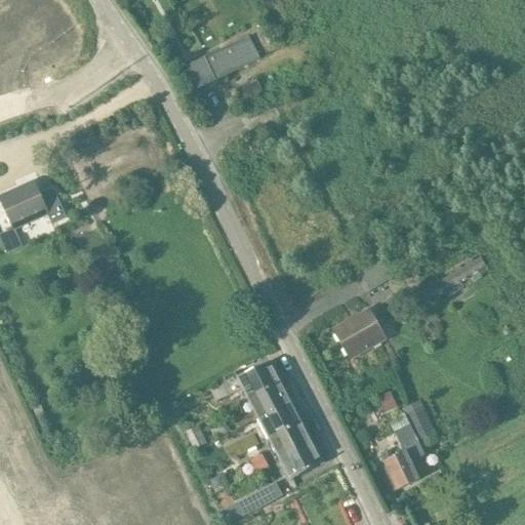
[(196,89),(259,59),(248,37),(185,67),(196,89)]
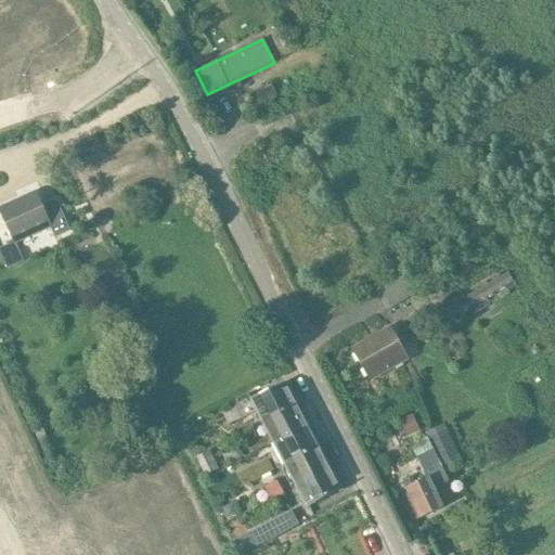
[(44,213),(35,192),(0,207),(0,213),(14,244),(49,228),(54,237),(69,231),(59,206),(44,213)]
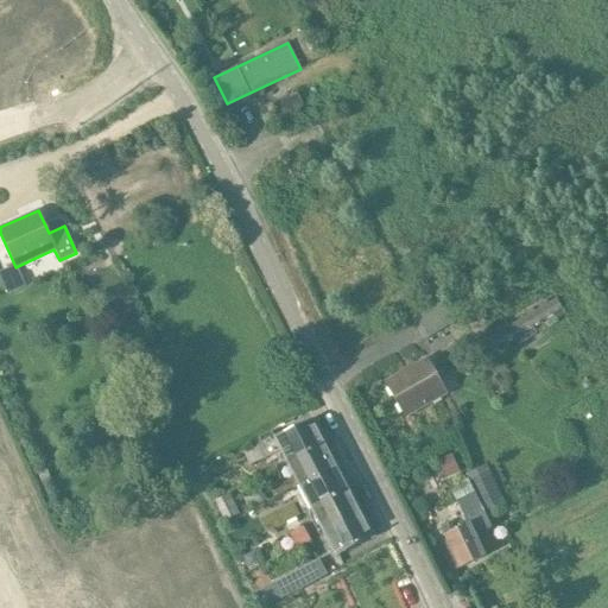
[(412,314),(428,340),(456,322),(441,296),(412,314)]
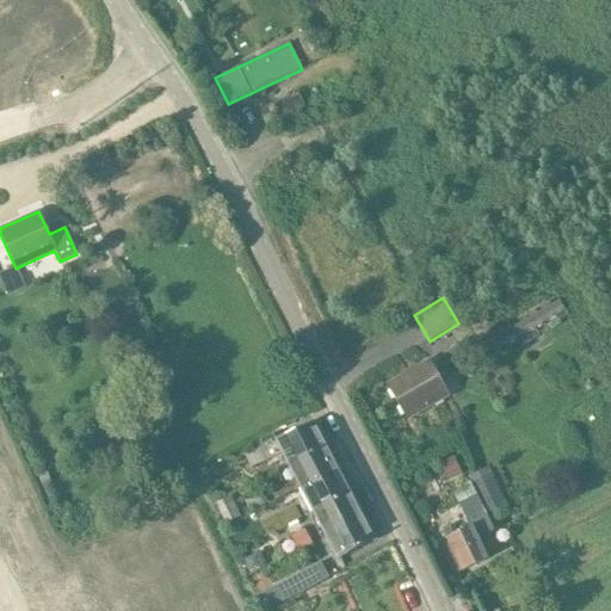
[(565,312),(559,301),(550,306),(548,302),(538,307),(541,312),(537,313),(535,309),(525,315),(528,319),(491,340),(498,350),(565,312)]
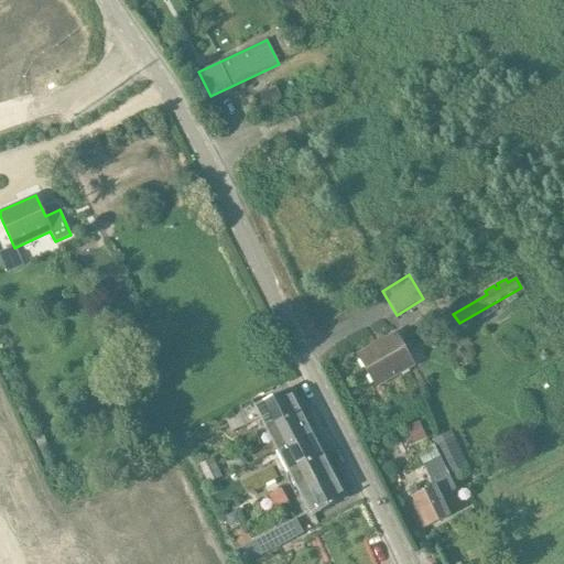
[(375,387),(413,365),(412,362),(413,358),(409,350),(404,349),(396,334),(357,356),(375,387)]
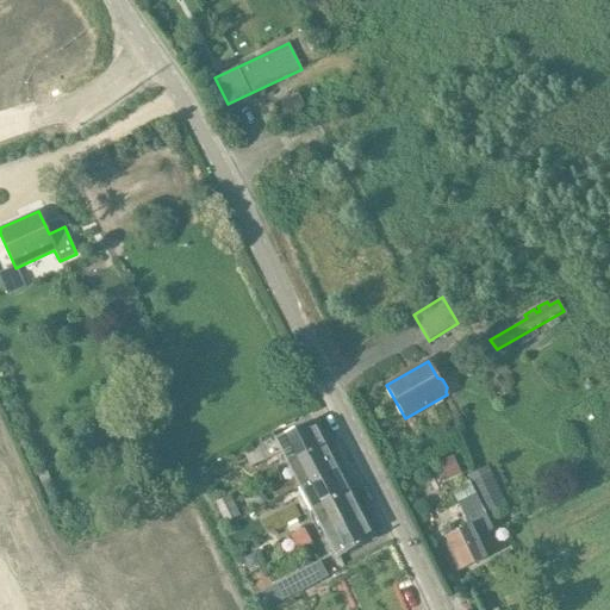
[(287,465),(325,446),(321,437),(322,433),(318,425),(313,424),(312,422),(275,441),(287,465)]
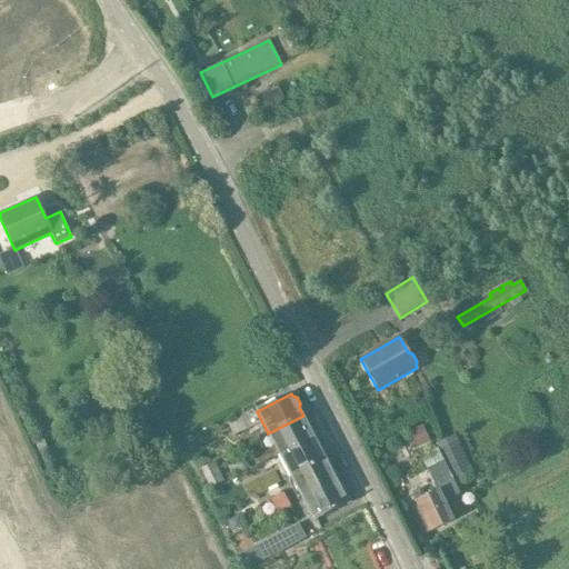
[(279,456),(315,437),(303,416),(268,433),(279,456)]
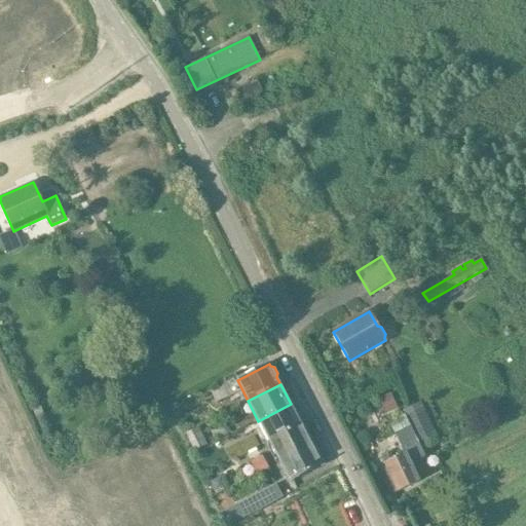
[(389,395),(379,399),(385,414),(396,409),(389,395)]
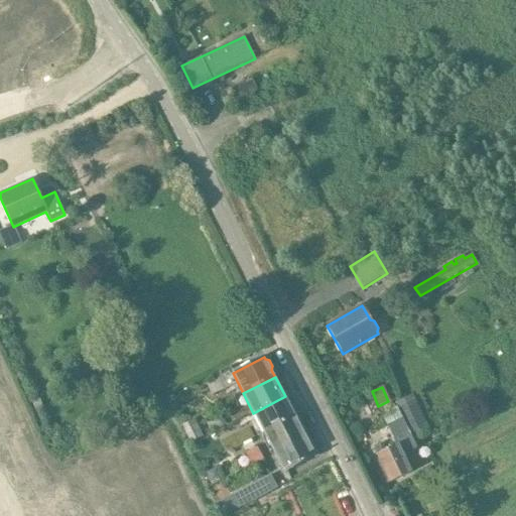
[(396,402),(414,440),(430,432),(412,394),(396,402)]
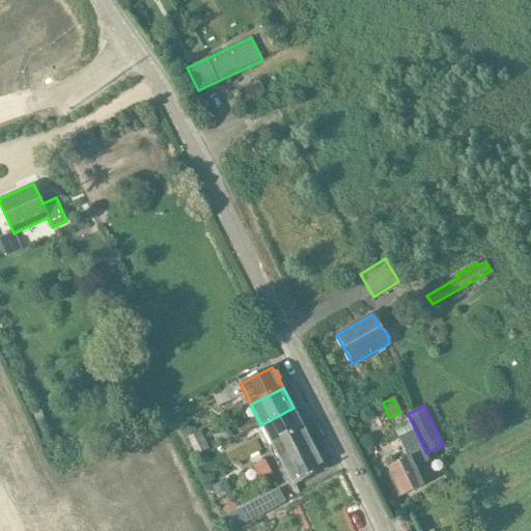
[(272,446),(304,428),(294,408),(260,425),(272,446)]
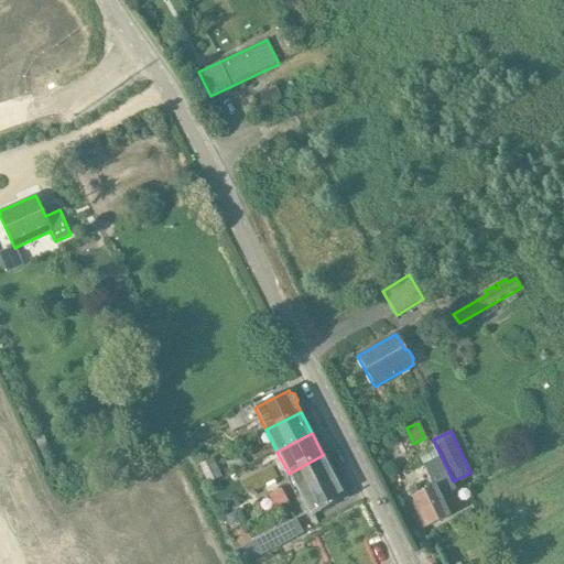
[(456,509),(449,494),(455,490),(434,447),(419,456),(433,487),(418,494),(414,486),(408,489),(412,497),(411,497),(425,528),(449,517),(447,513),(456,509)]
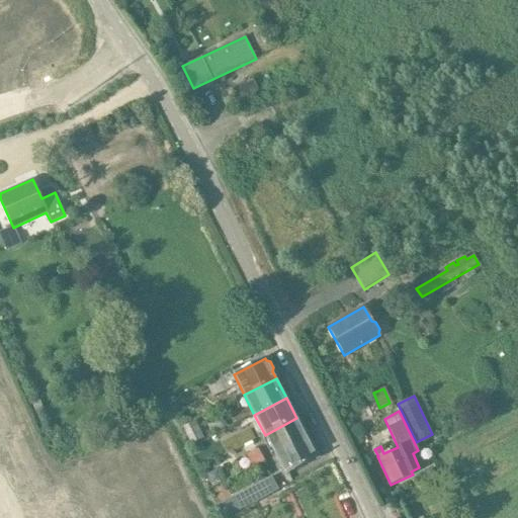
[(275,454),(307,438),(296,418),(265,435),(275,454)]
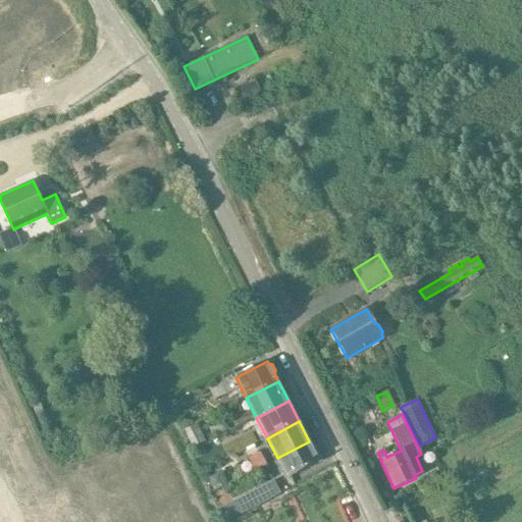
[(196,423),(184,428),(192,446),(204,440),(196,423)]
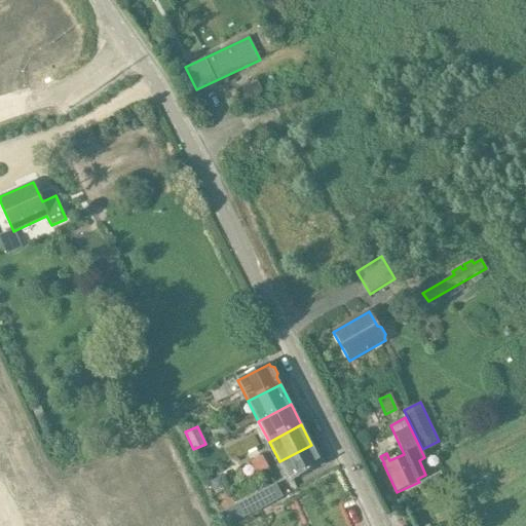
[(254,438),(239,445),(245,454),(259,447),(254,438)]
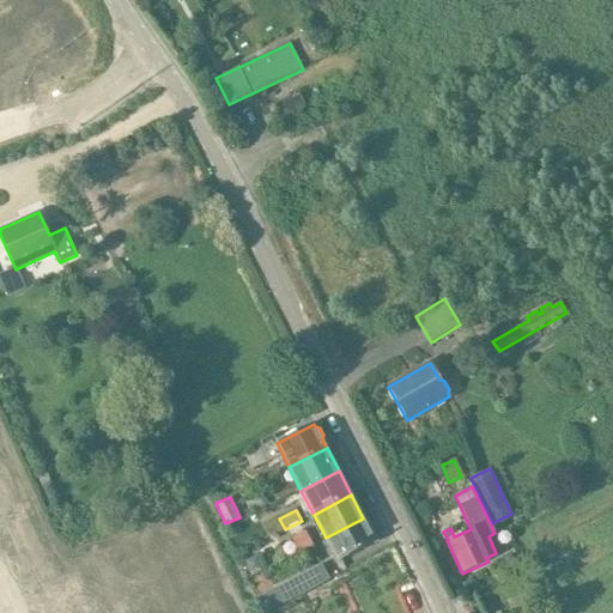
[(363,519),(326,538),(339,563),(376,542),(375,541),(376,536),(371,529),(368,527),(363,519)]
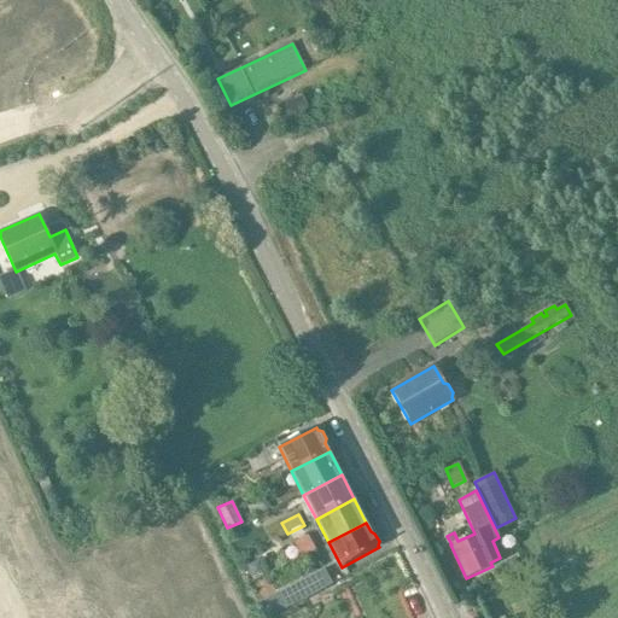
[(307,536),(293,543),(301,557),(314,549),(307,536)]
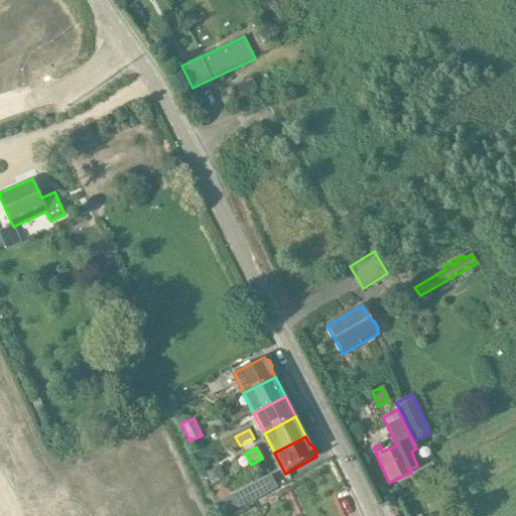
[(271,477),(253,486),(259,497),(277,488),(271,477)]
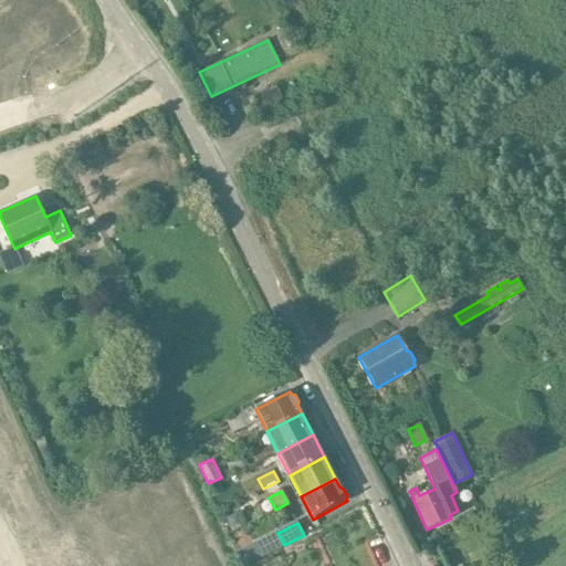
[(471,564),(488,557),(483,547),(467,554),(471,564)]
